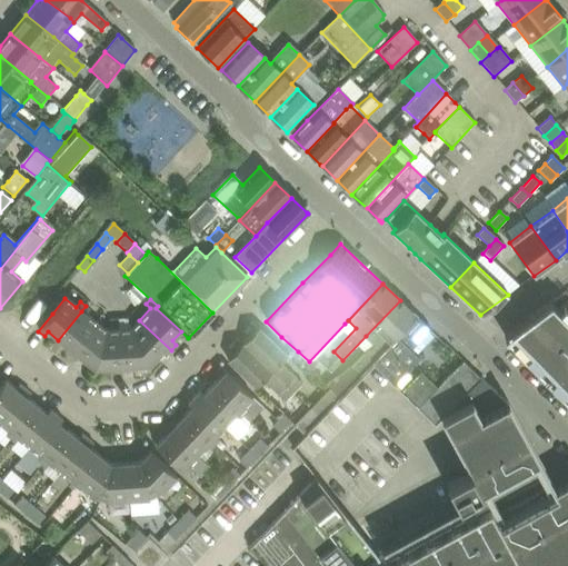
[(372,361),(397,337),(417,316),(400,300),(366,336),(374,344),(366,351),(352,366),(361,374),(372,361)]
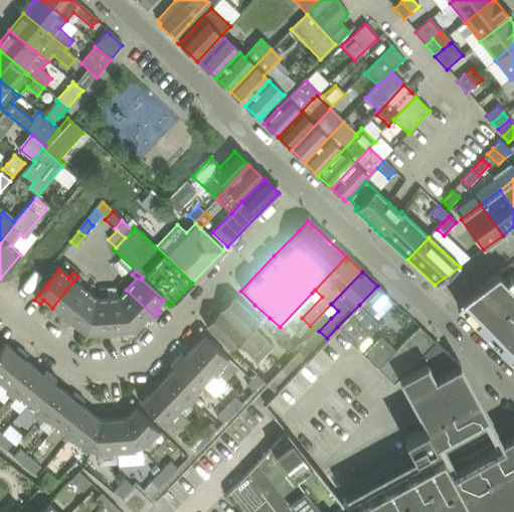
[(513,291),(498,275),(456,305),(513,364),(513,291)]
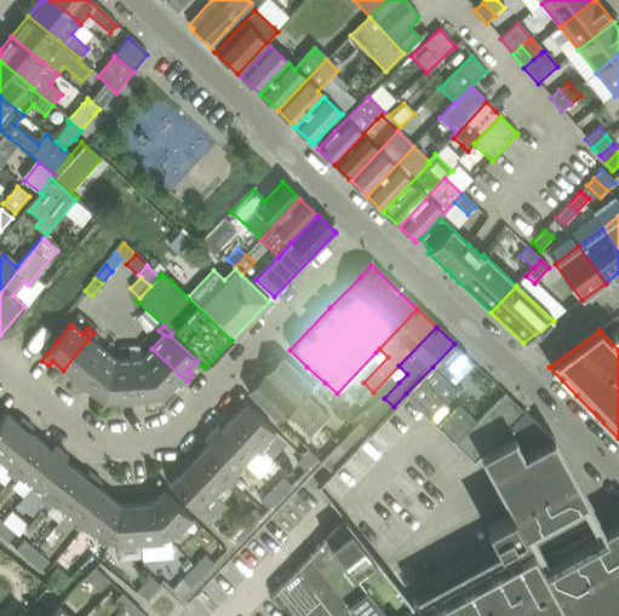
[(76,389),(105,352),(93,343),(97,337),(93,333),(89,339),(63,370),(74,379),(69,384),(76,389)]
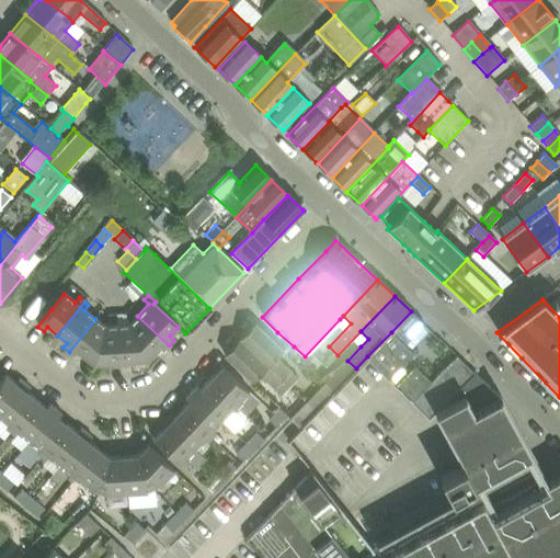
[(404,345),(424,325),(411,311),(391,332),(404,345)]
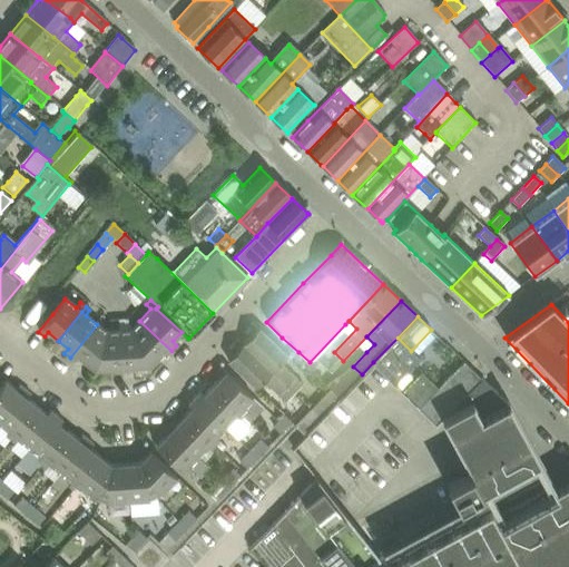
[(172,351),(139,321),(131,330),(146,362),(151,360),(154,361),(163,352),(166,355),(172,351)]
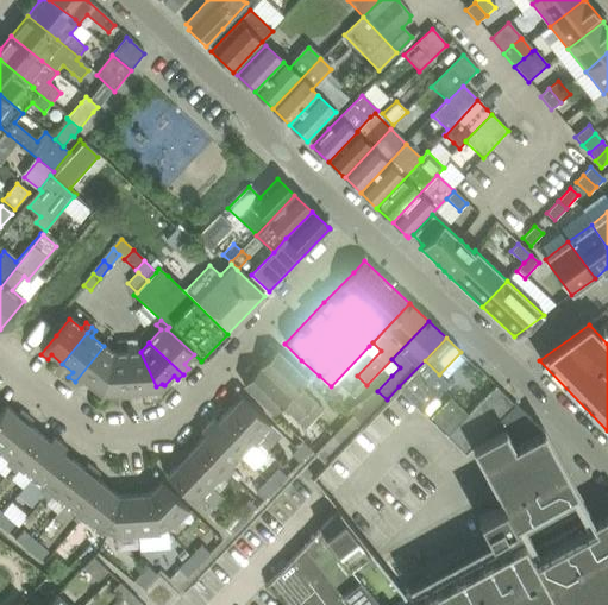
[(102,390),(114,353),(112,353),(104,346),(75,382),(81,386),(85,382),(95,390),(96,388),(102,390)]
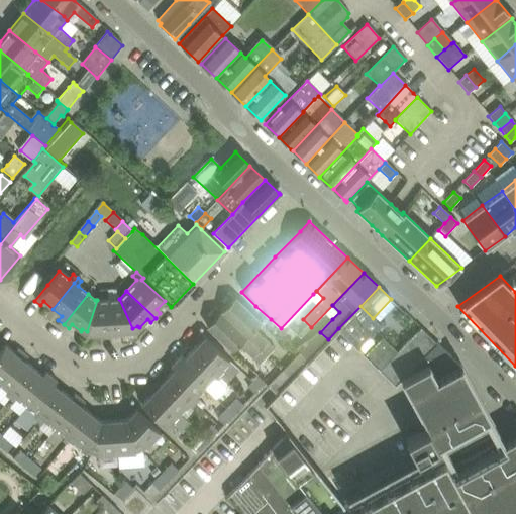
[(260,322),(250,312),(235,298),(222,312),(268,356),(275,348),(253,328),(260,322)]
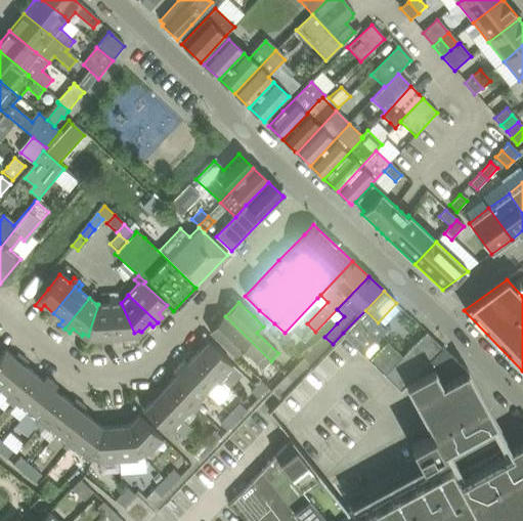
[(112,344),(110,303),(98,304),(88,336),(93,337),(93,340),(104,339),(105,344),(112,344)]
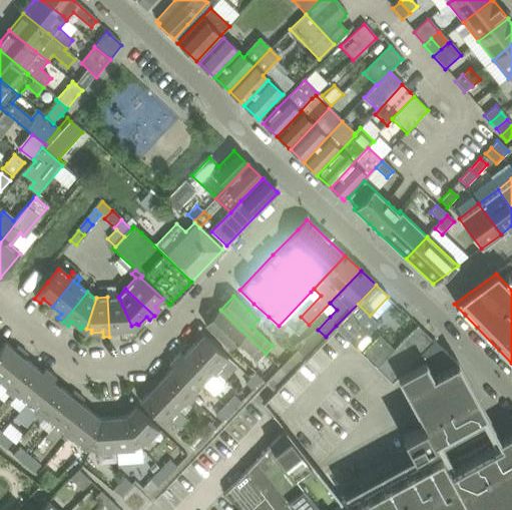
[(131,326),(118,297),(107,297),(109,337),(116,336),(116,331),(127,331),(127,328),(131,326)]
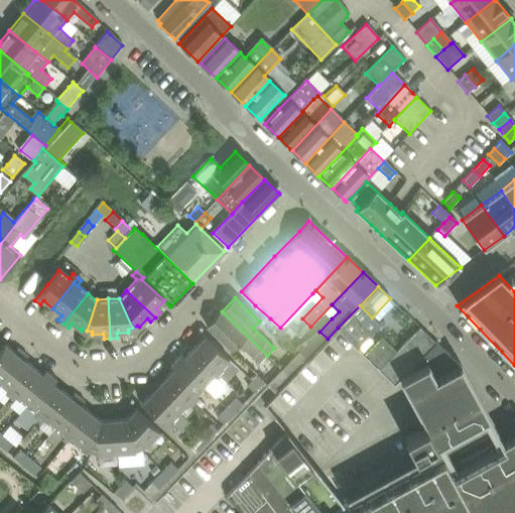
[(366,340),(380,325),(372,317),(360,305),(338,328),(358,348),(366,340)]
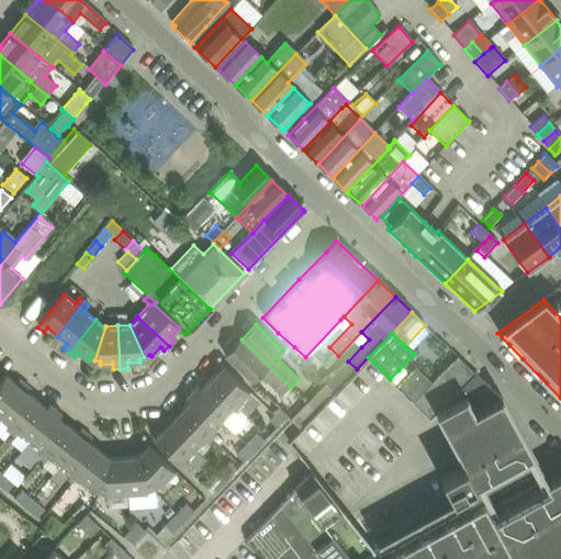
[(291,388),(242,339),(224,358),(240,372),(251,383),(260,375),(283,397),(291,388)]
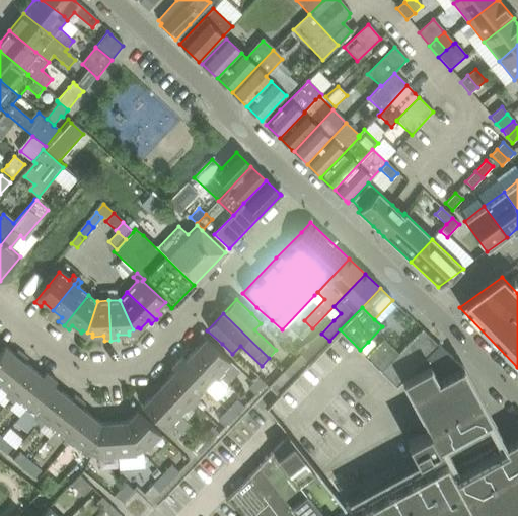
[(429,355),(438,346),(422,330),(414,339),(429,355)]
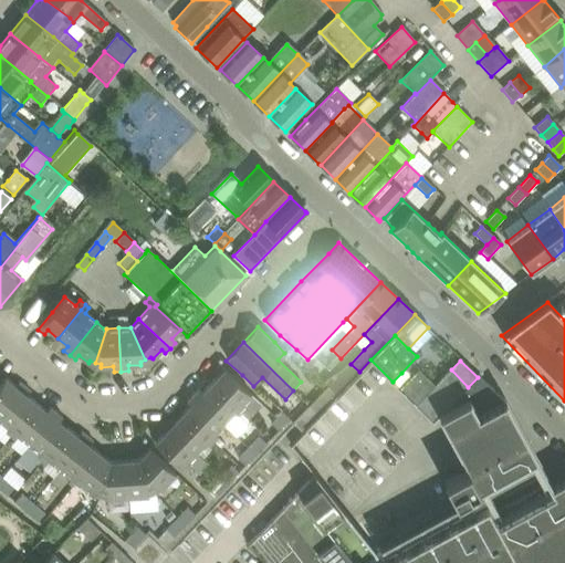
[(337,396),(359,372),(351,364),(328,387),(336,396),(337,396)]
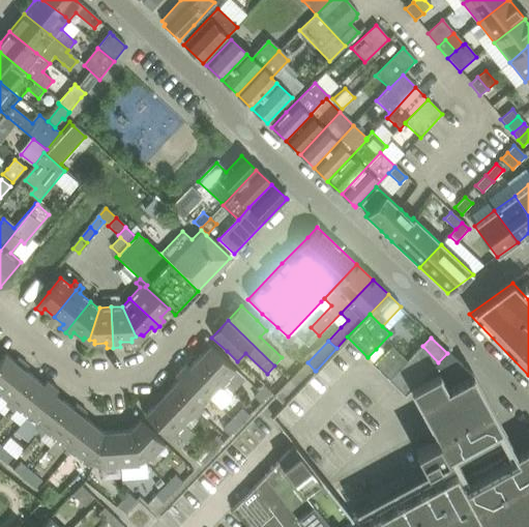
[(235,371),(221,357),(206,343),(201,349),(205,352),(197,360),(226,388),(230,384),(226,380),(235,371)]
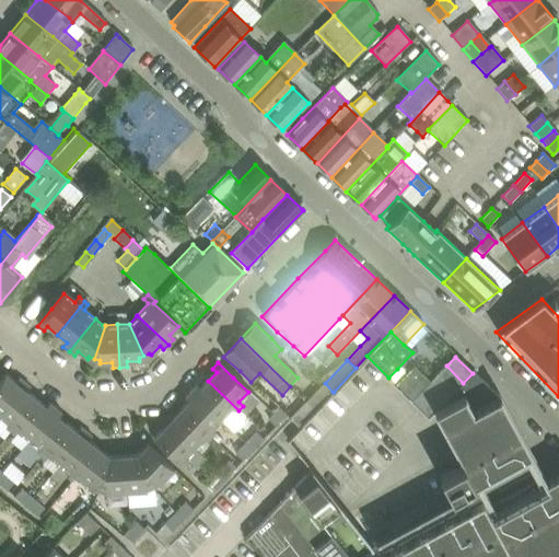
[(454,392),(463,383),(446,366),(438,375),(454,392)]
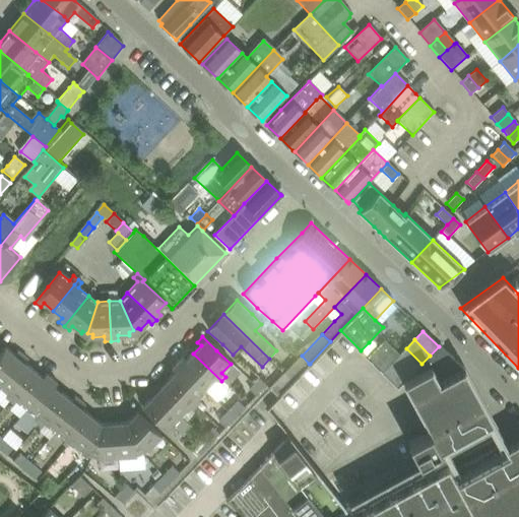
[(385,340),(368,358),(382,372),(390,365),(398,357),(399,354),(385,340)]
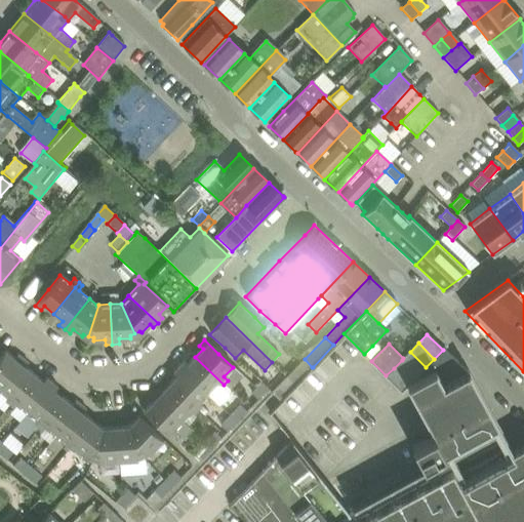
[(435,374),(456,362),(443,350),(434,359),(426,367),(417,375),(409,384),(407,387),(434,436),(412,447),(422,467),(497,426),(468,372),(442,387),(435,374)]
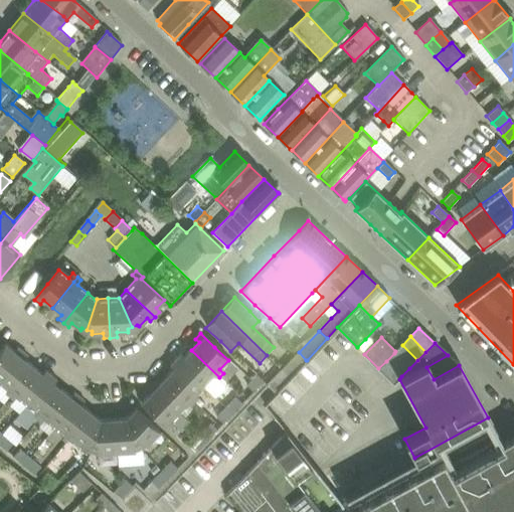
[(0,380),(22,353),(17,349),(14,352),(5,345),(0,351),(0,380)]
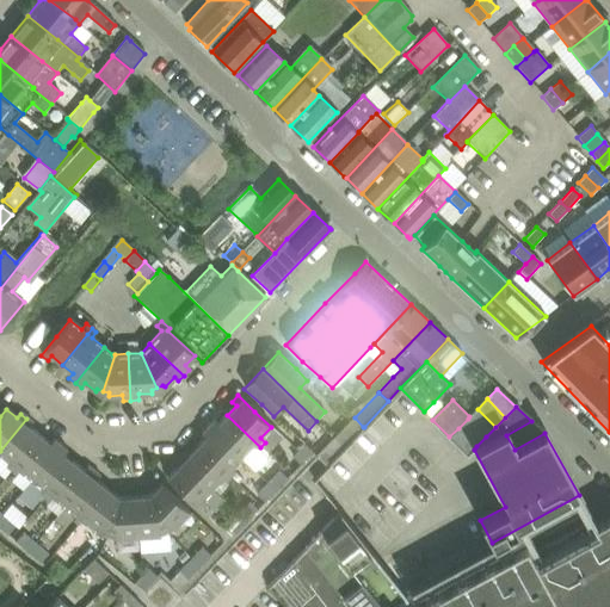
[(486,437),(495,427),(478,409),(469,416),(468,419),(486,437)]
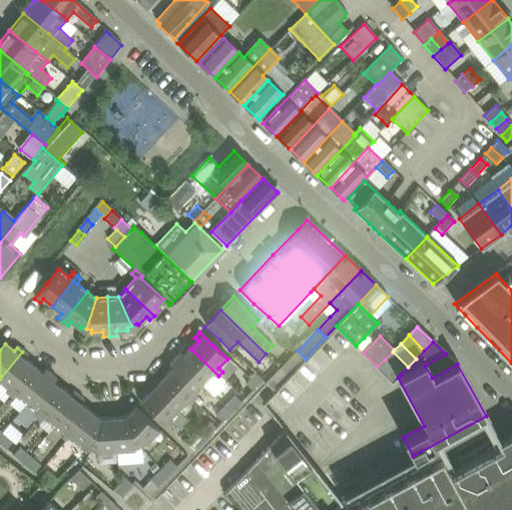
[(218,376),(190,349),(182,357),(179,354),(174,359),(202,385),(209,378),(213,382),(218,376)]
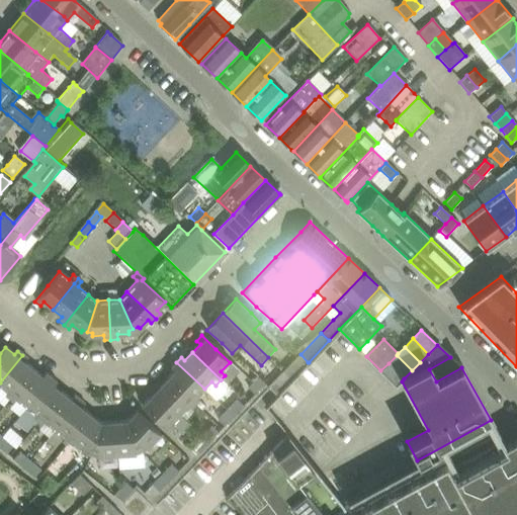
[(299,354),(282,371),(290,379),(308,362),(300,354),(299,354)]
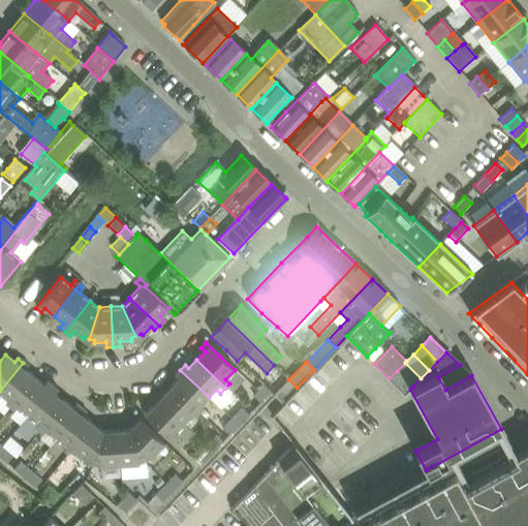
[(13,404),(34,377),(25,370),(28,367),(23,363),(0,391),(0,393),(9,400),(5,405),(9,409),(13,404)]
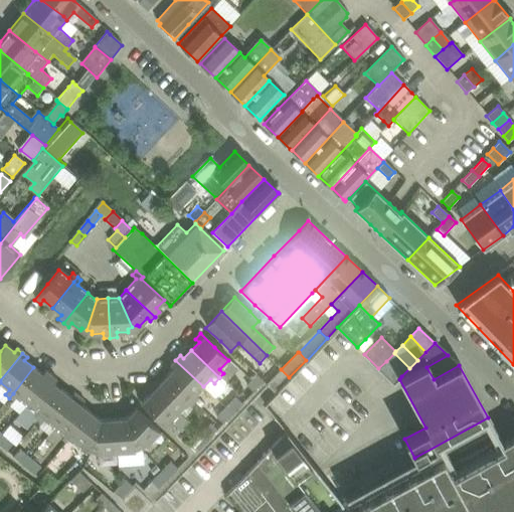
[(401,376),(409,368),(394,353),(386,361),(401,376)]
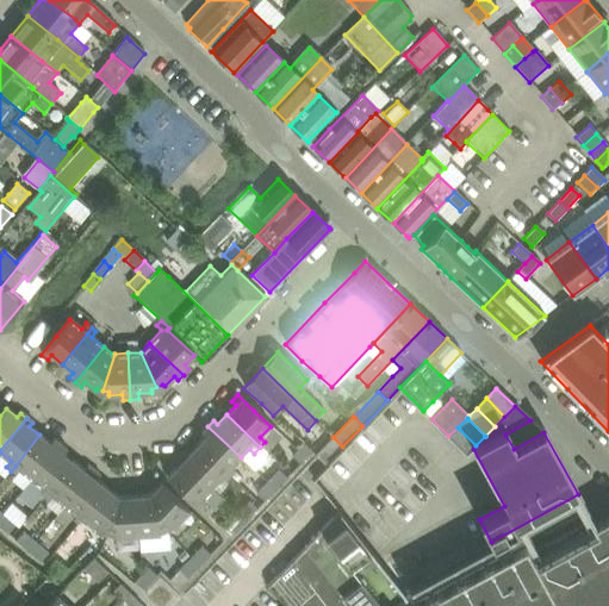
[(241,457),(207,426),(202,432),(205,437),(197,447),(227,474),(230,478),(235,473),(230,469),(241,457)]
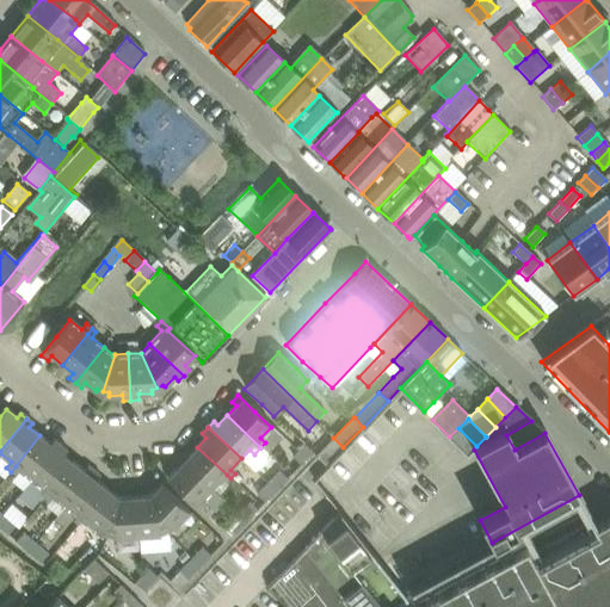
[(449,437),(448,438),(467,457),(474,450),(476,446),(458,428),(449,437)]
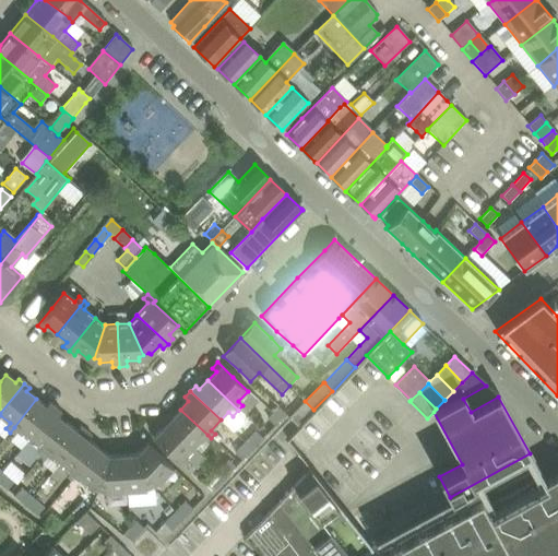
[(30,439),(55,407),(48,402),(45,406),(36,399),(14,427),(10,433),(14,436),(19,430),(30,439)]
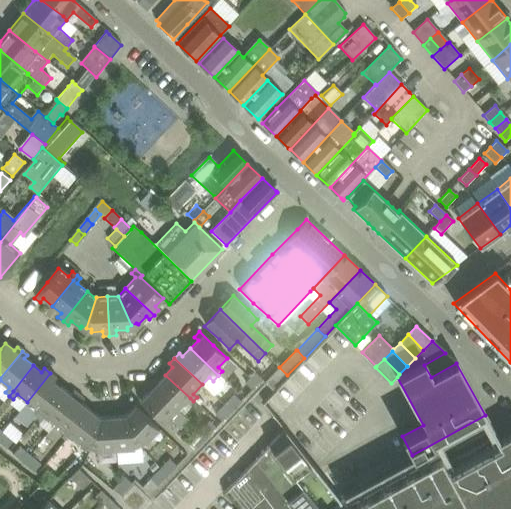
[(272,390),(287,375),(279,367),(264,382),(272,390)]
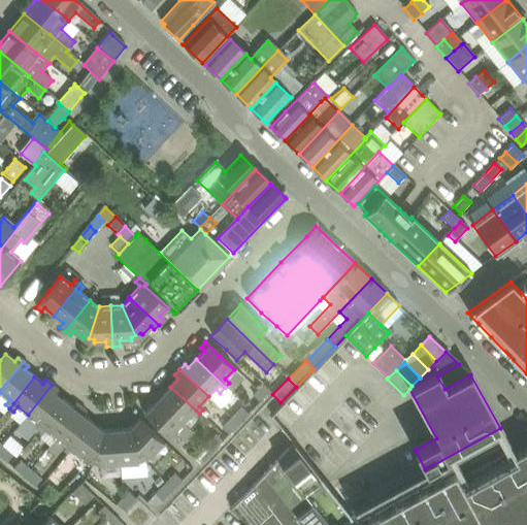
[(42,426),(63,400),(55,393),(58,389),(52,385),(28,415),(37,423),(34,428),(38,431),(42,426)]
